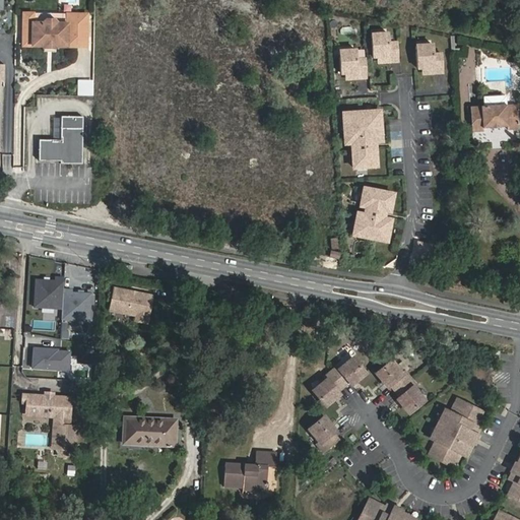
[(70,14),(27,13),(26,19),(26,23),(38,23),(40,19),(48,19),(51,23),(61,23),(61,19),(70,19),(70,14)]
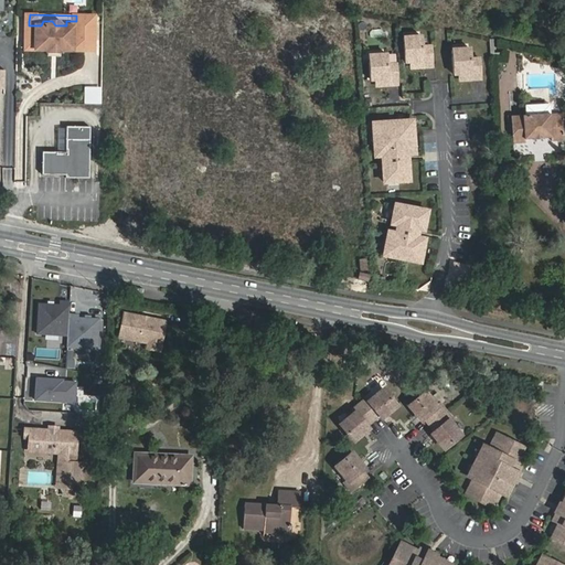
[(29,21),(19,21),(19,43),(29,43),(29,50),(41,50),(41,52),(54,52),(54,50),(66,50),(67,43),(88,44),(88,16),(76,16),(76,21),(66,21),(66,25),(55,25),(52,21),(43,21),(41,25),(29,25),(29,21)]
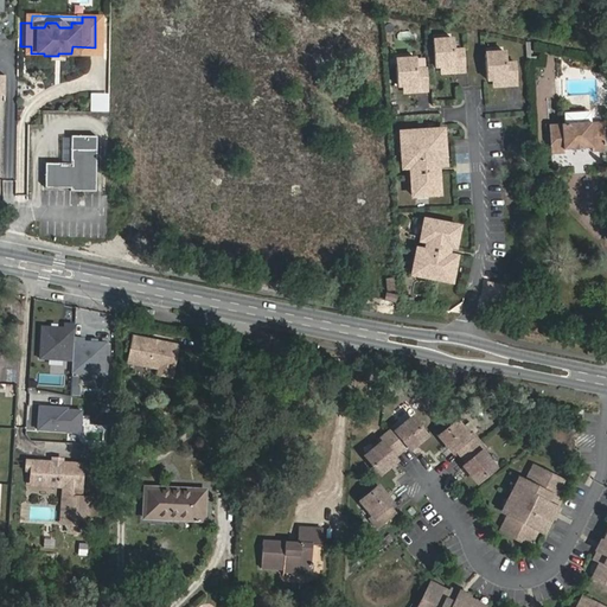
[(453,40),(432,43),(434,59),(434,68),(454,65),(455,71),(465,70),(464,51),(454,52),(453,40)]
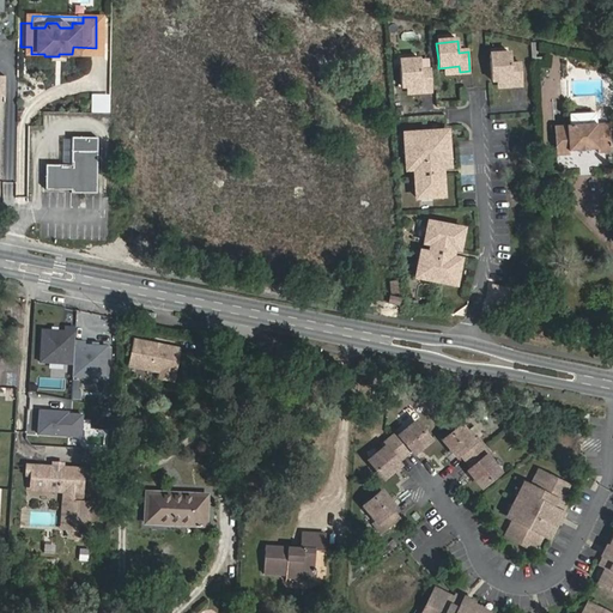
[(510,53),(490,55),(491,68),(492,80),(513,79),(513,84),(523,83),(521,64),(511,65),(510,53)]
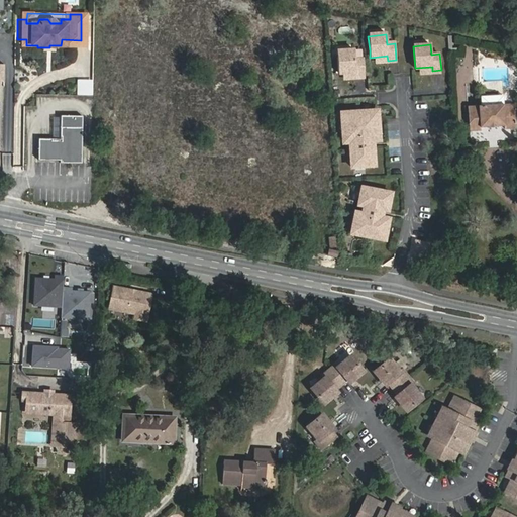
[(354,52),(336,53),(338,75),(355,73),(355,78),(365,77),(364,61),(355,61),(354,52)]
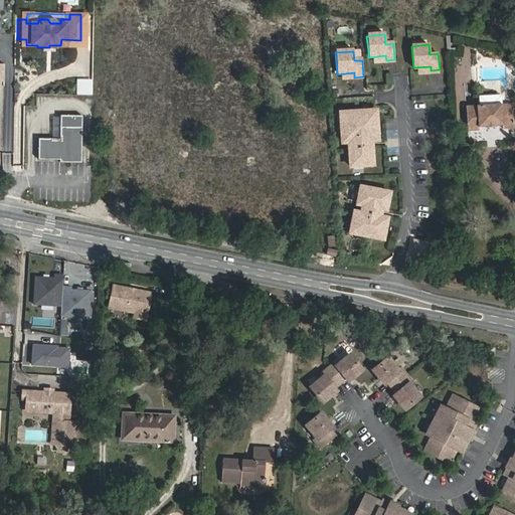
[(88,80),(72,80),(72,96),(88,96),(88,80)]
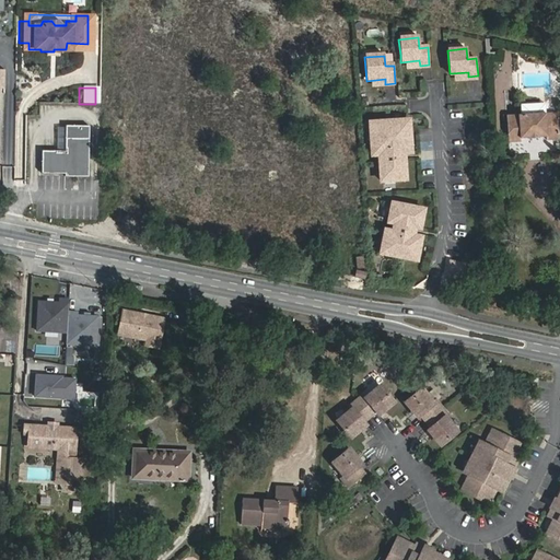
[(525,115),(510,116),(511,143),(523,142),(522,139),(532,138),(532,135),(540,135),(540,138),(550,138),(550,141),(559,140),(559,115),(559,114),(525,115)]
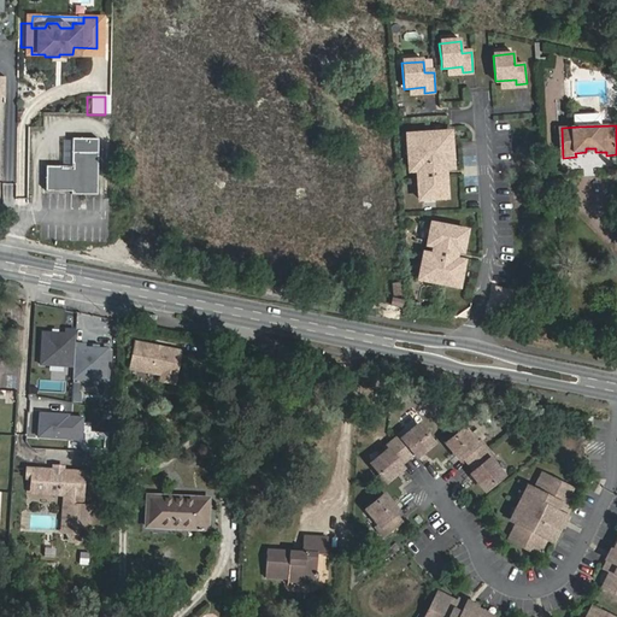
[(452,133),(410,136),(411,148),(412,147),(413,162),(412,162),(412,172),(423,171),(424,181),(422,181),(423,201),(435,200),(435,197),(439,197),(440,200),(451,199),(448,178),(446,178),(446,170),(456,169),(454,158),(453,158),(452,144),(453,144),(452,133)]
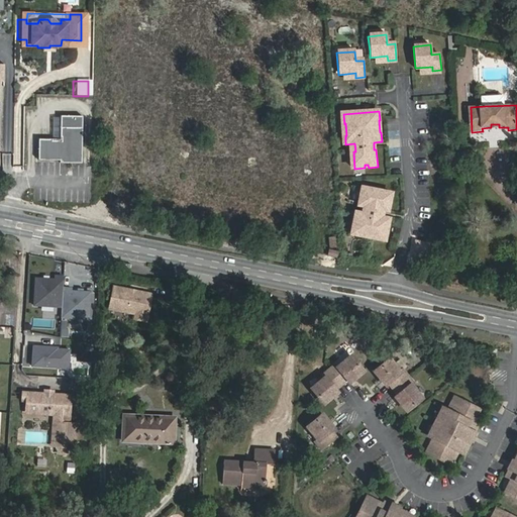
[(83,116),(61,116),(61,119),(61,139),(53,139),(38,139),(38,161),(61,161),(61,165),(82,165),(83,116)]
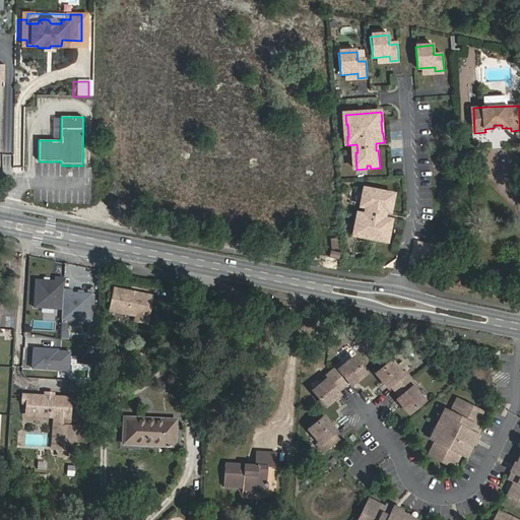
[(395,192),(369,189),(368,197),(364,197),(363,206),(368,207),(367,214),(360,213),(359,220),(362,221),(361,225),(358,225),(356,236),(391,240),(392,230),(389,230),(390,225),(393,225),(394,218),(387,217),(388,209),(393,210),(395,192)]
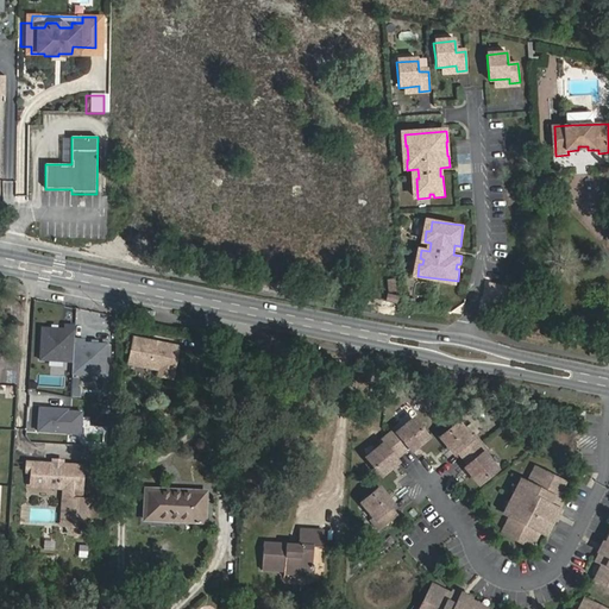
[(504,288),(489,286),(487,301),(502,303),(504,288)]
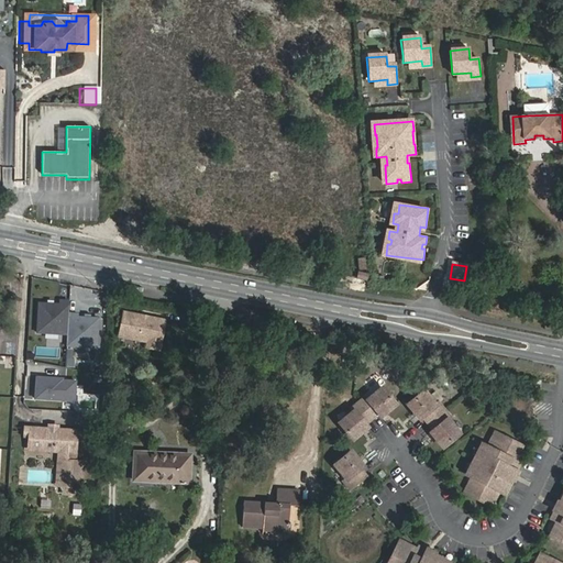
[(68,301),(36,299),(34,333),(65,335),(64,346),(97,349),(99,315),(67,313),(68,301)]
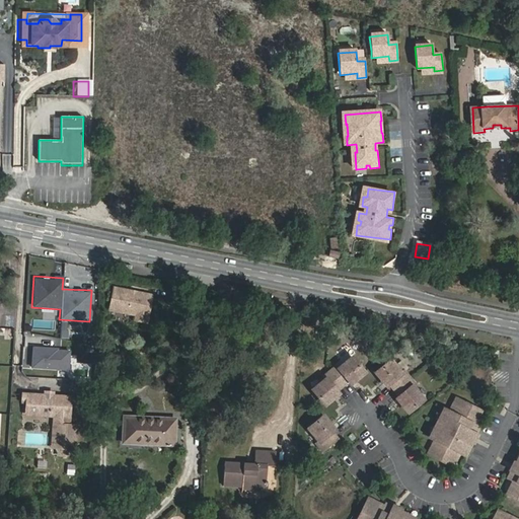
[(133,291),(117,288),(114,309),(140,315),(139,319),(150,321),(155,296),(139,293),(139,295),(133,294),(133,291)]
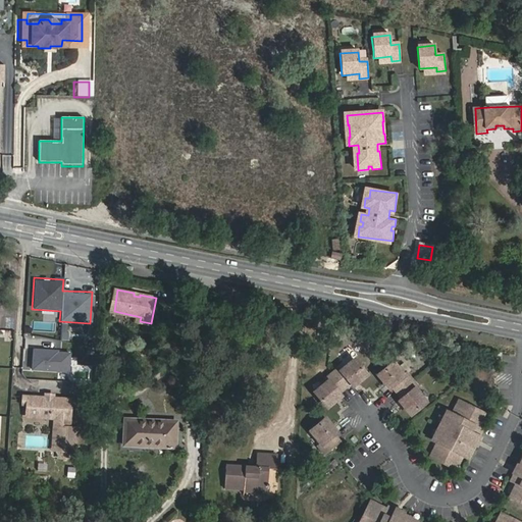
[(34,321),(34,332),(53,332),(53,321),(34,321)]
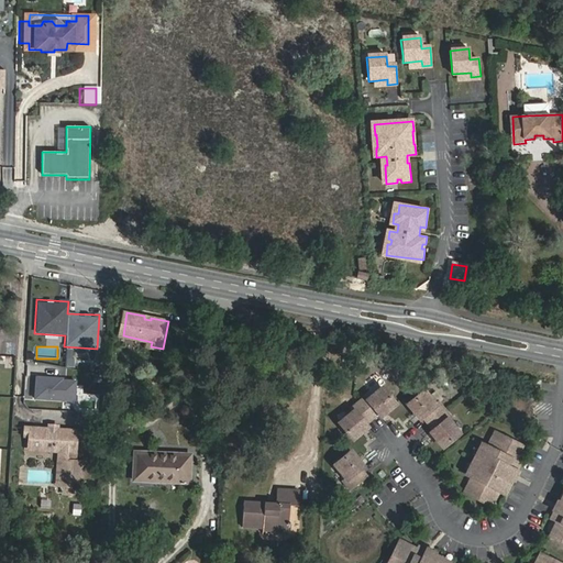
[(368,396),(362,401),(374,418),(381,412),(383,416),(398,404),(385,387),(371,399),(368,396)]
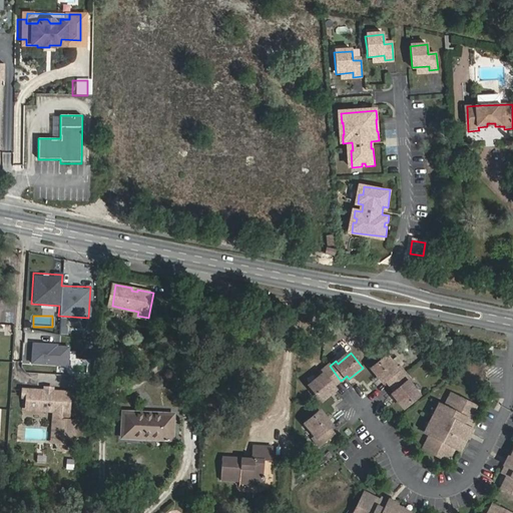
[(400,368),(389,355),(375,368),(386,381),(389,378),(394,385),(407,373),(402,367),(400,368)]
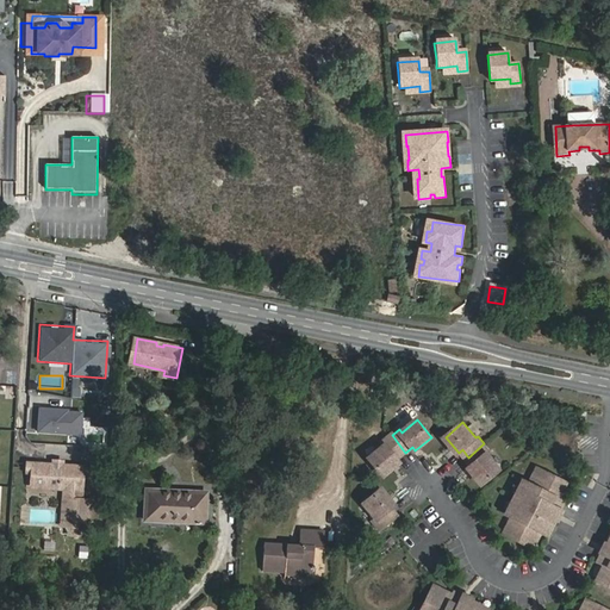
[(371,458),(385,475),(400,462),(398,459),(405,453),(392,435),(384,442),(386,444),(371,458)]
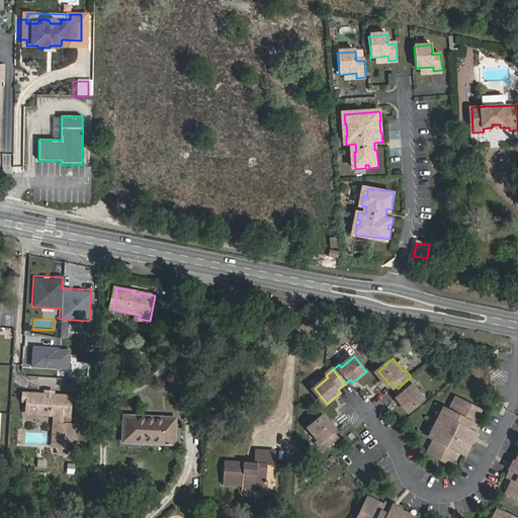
[(417,383),(411,376),(398,389),(402,395),(400,397),(410,411),(425,398),(415,384),(417,383)]
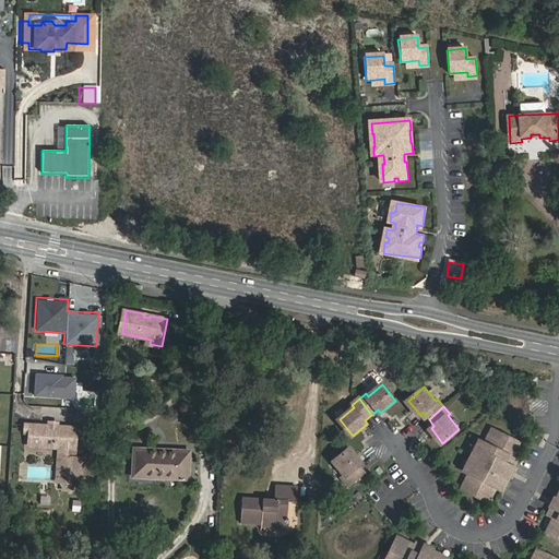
[(51,426),(27,426),(27,432),(32,433),(32,447),(61,448),(61,458),(60,484),(83,485),(84,459),(76,458),(78,427),(59,426),(58,426),(58,429),(51,429),(51,426)]
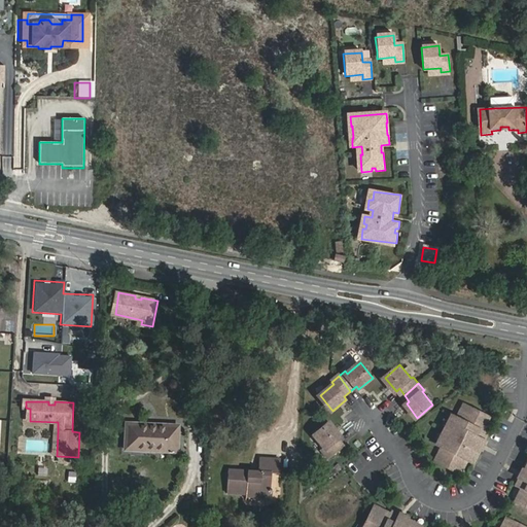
[(444,446),(435,460),(460,472),(462,469),(465,463),(467,459),(472,462),(481,447),(472,443),(477,436),(479,438),(487,435),(488,433),(482,430),(484,426),(488,420),(489,417),(465,405),(458,418),(453,415),(451,419),(447,425),(443,433),(437,444),(444,446)]
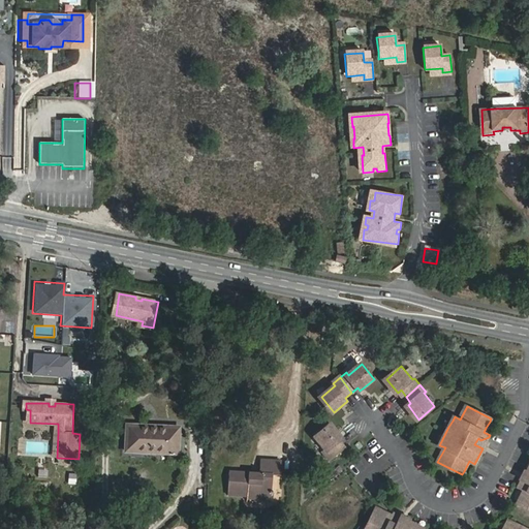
[(332,424),(314,438),(331,458),(345,446),(340,440),(343,437),(332,424)]
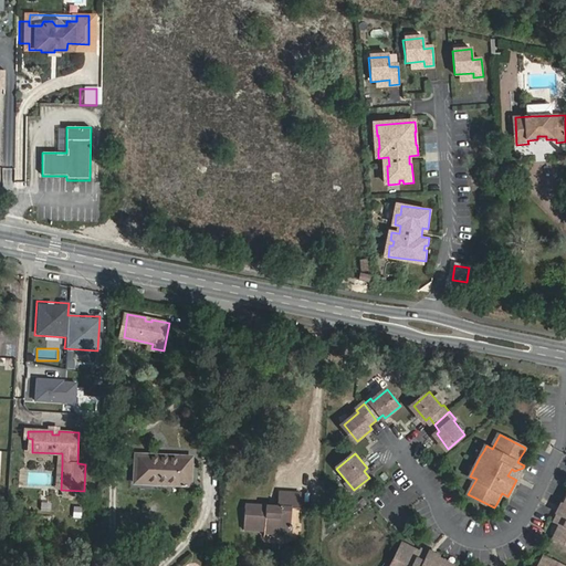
[(192,458),(135,456),(134,484),(191,486),(192,458)]
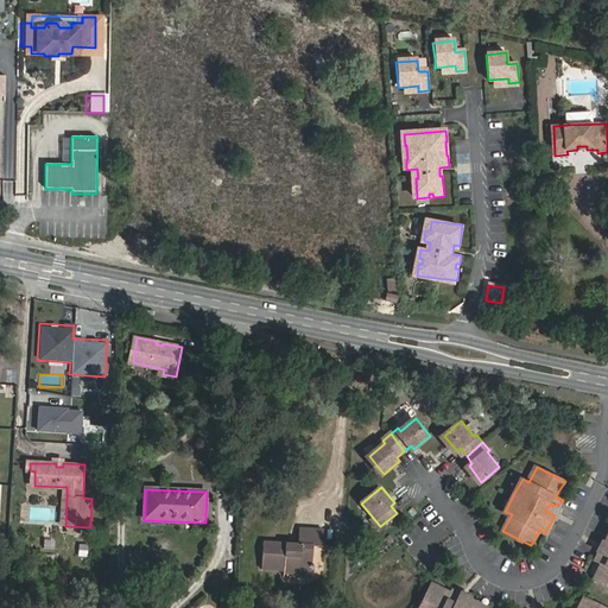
[(552,506),(550,504),(545,511),(555,515),(562,502),(552,506)]
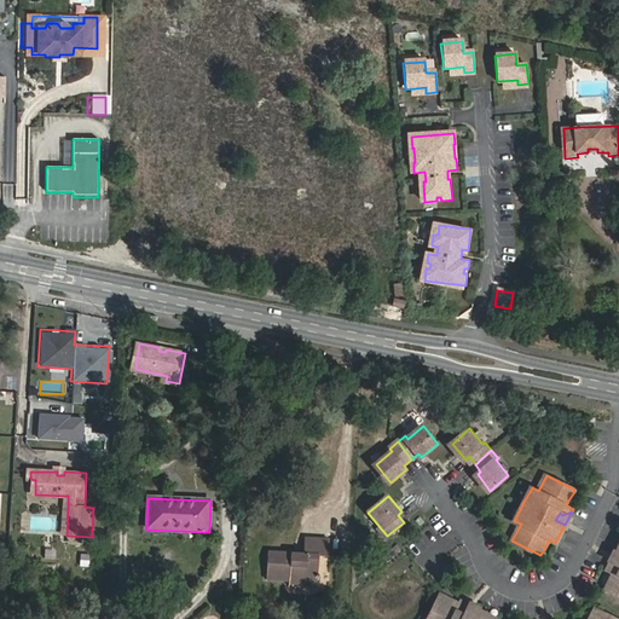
[(268,554),(267,579),(317,583),(318,557),(328,557),(328,541),(306,539),(305,555),(268,554)]
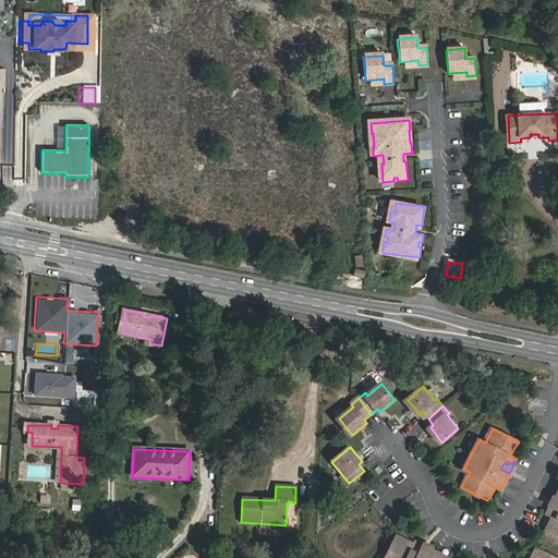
[(557,494),(557,495),(555,499),(557,500),(557,508),(549,511),(548,513),(554,517),(546,531),(557,536),(557,494)]
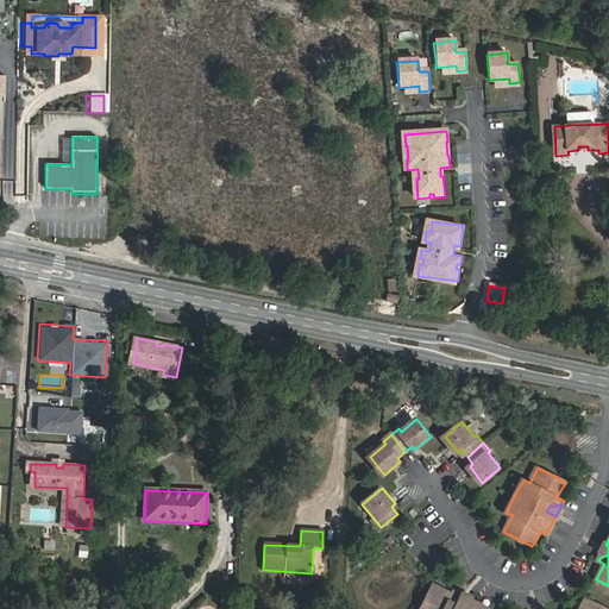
[(484,608),(487,608),(469,598),(464,608),(457,603),(459,601),(457,591),(453,590),(452,594),(439,586),(439,589),(433,585),(420,608),(484,608)]
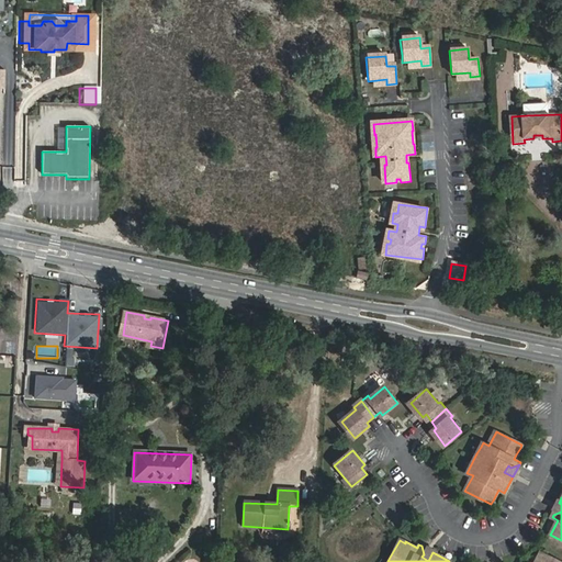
[(428,561),(433,552),(422,546),(424,554),(422,557),(428,561)]
